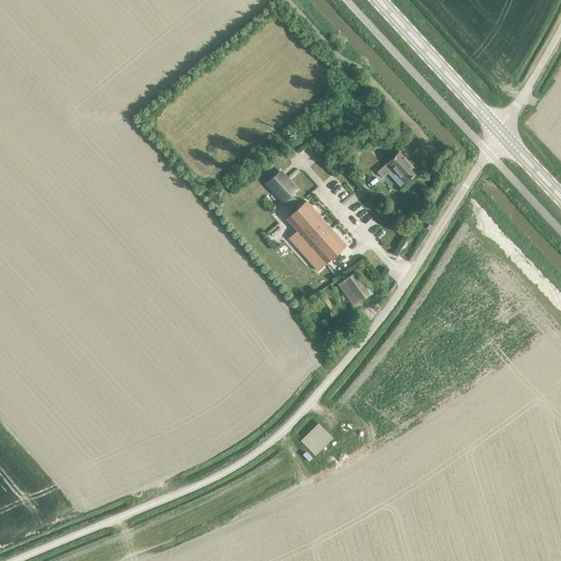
[(399,187),(404,183),(415,172),(398,153),(376,172),(382,179),(387,174),(399,187)]
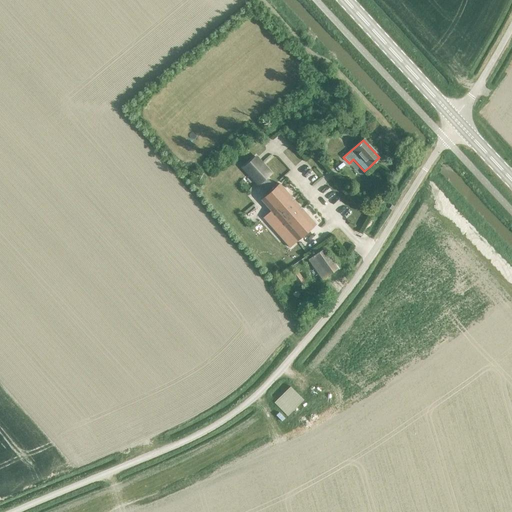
[(241,168),(257,185),(269,174),(254,156),(241,168)]
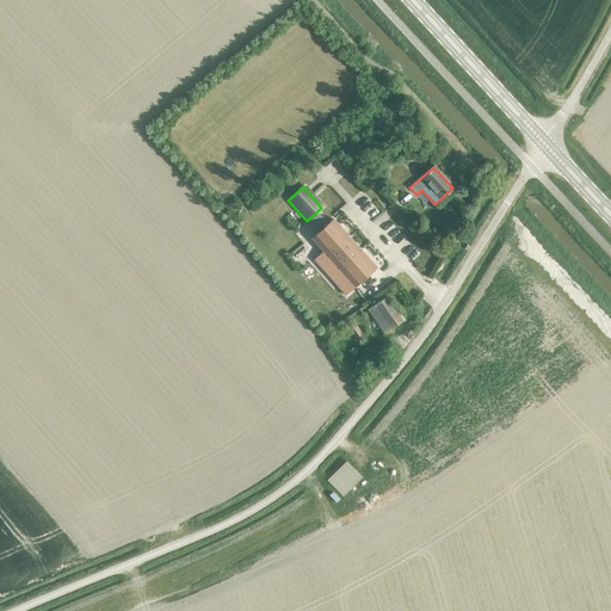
[(346,296),(376,269),(332,220),(310,239),(322,252),(314,260),(346,296)]
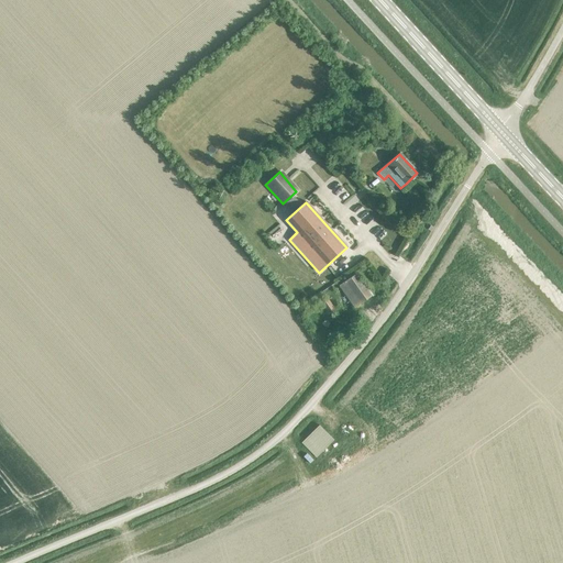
[(353,308),(371,296),(354,275),(338,286),(353,308)]
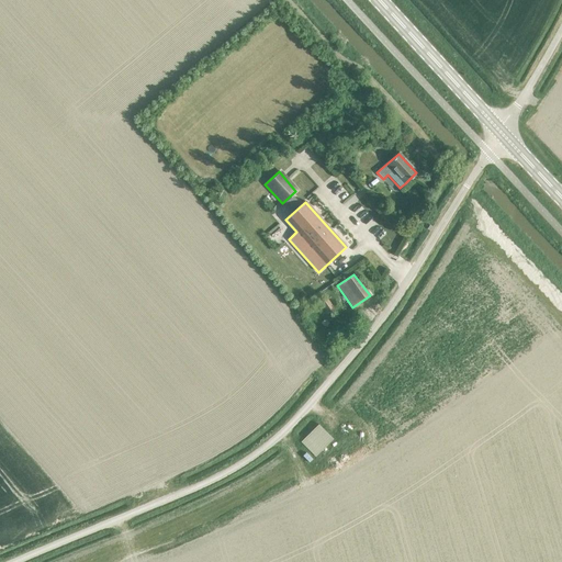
[(327,314),(334,310),(325,295),(322,298),(318,294),(315,296),(327,314)]
